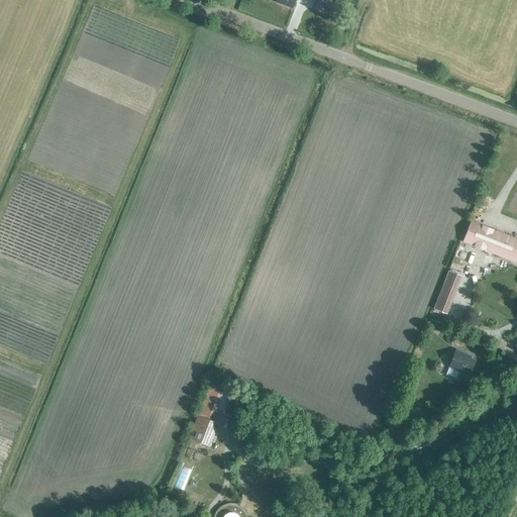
[(275,0),(275,3),(292,9),(295,0),(275,0)]
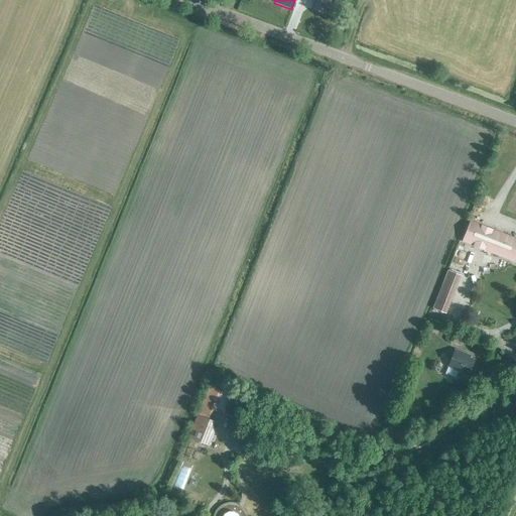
[(327,14),(331,0),(314,0),(312,9),(327,14)]
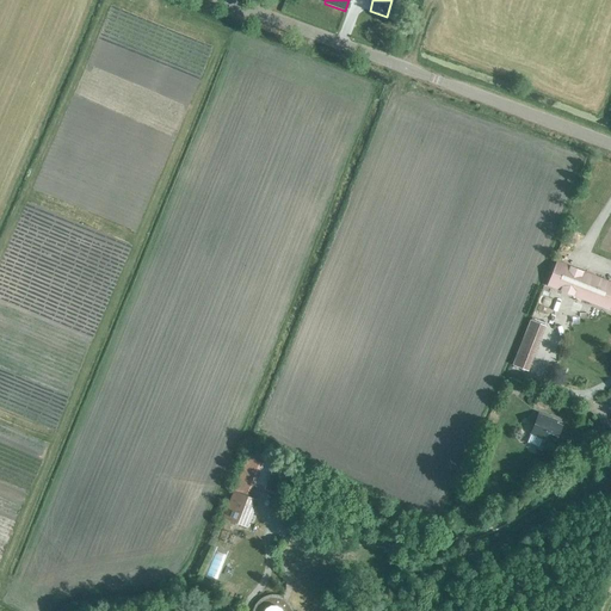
[(610,306),(610,282),(557,261),(547,287),(609,310),(610,307),(610,306)]
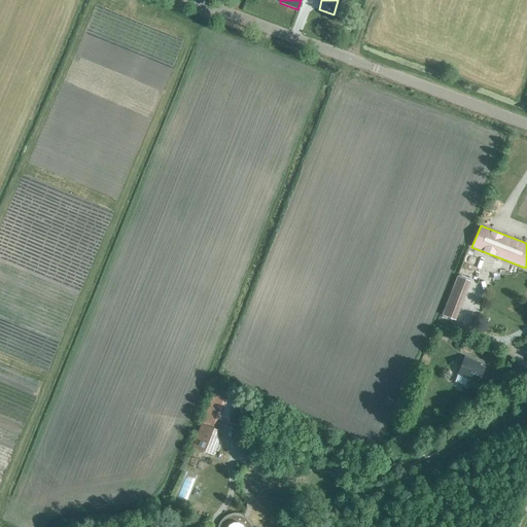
[(455,321),(470,282),(458,277),(443,316),(455,321)]
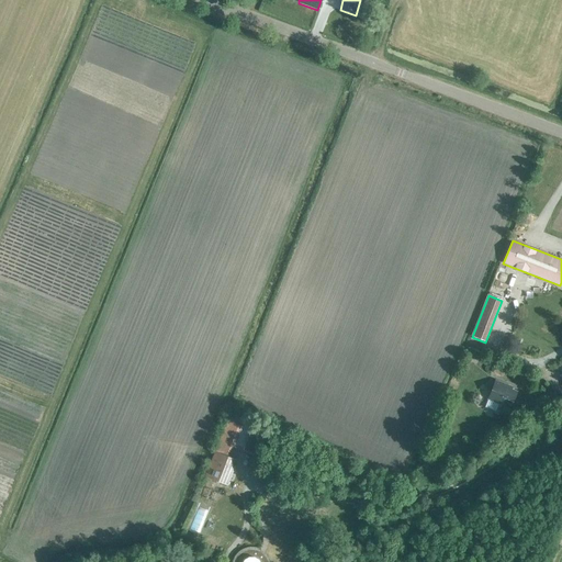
[(469,355),(479,359),(482,351),(471,348),(469,355)]
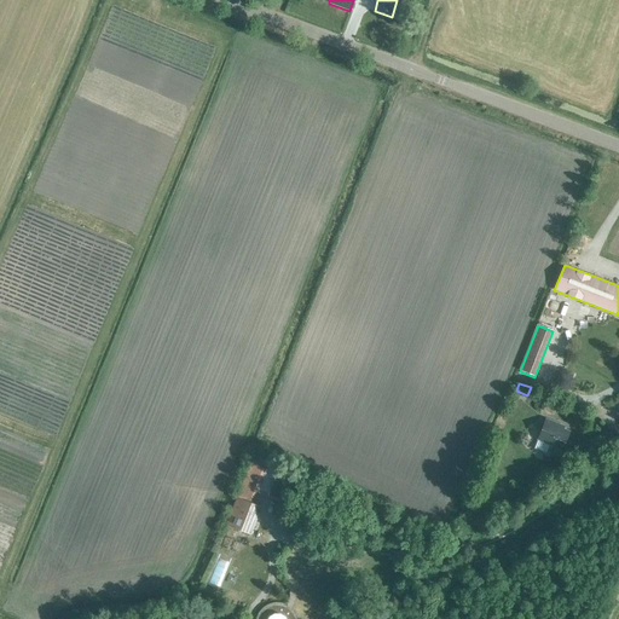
[(566,444),(571,432),(565,428),(565,426),(545,418),(537,441),(551,446),(555,439),(566,444)]
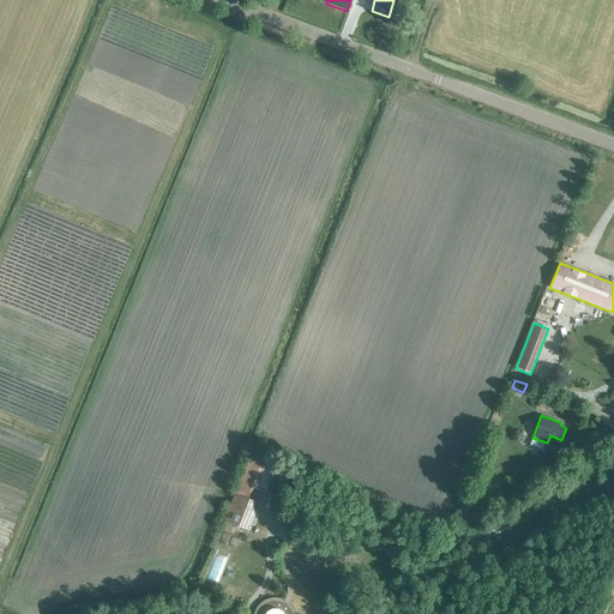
[(251,452),(245,469),(257,474),(263,457),(251,452)]
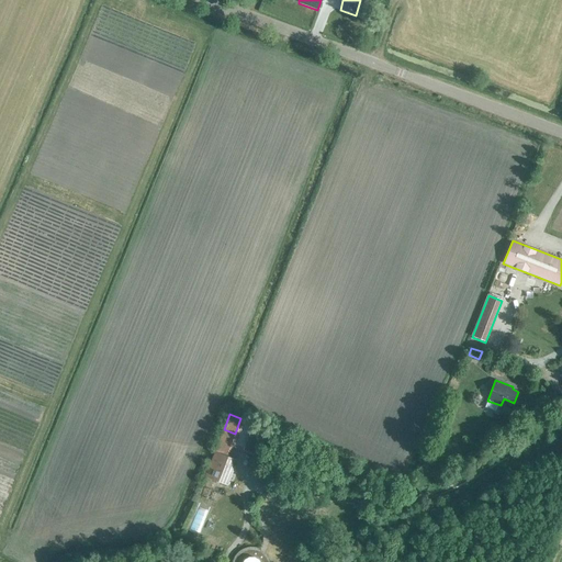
[(235,434),(224,429),(204,475),(226,484),(236,461),(225,457),(235,434)]
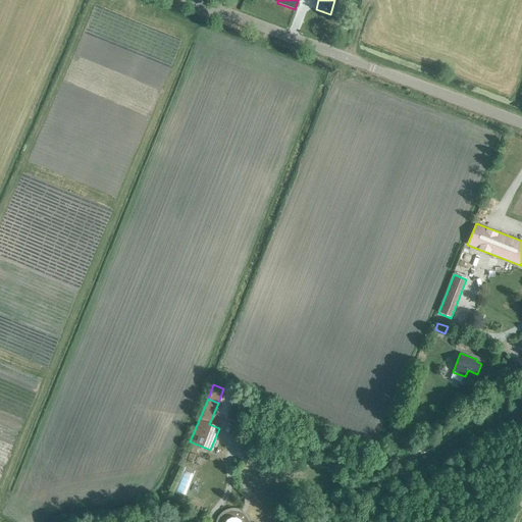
[(238,400),(233,410),(239,412),(244,403),(238,400)]
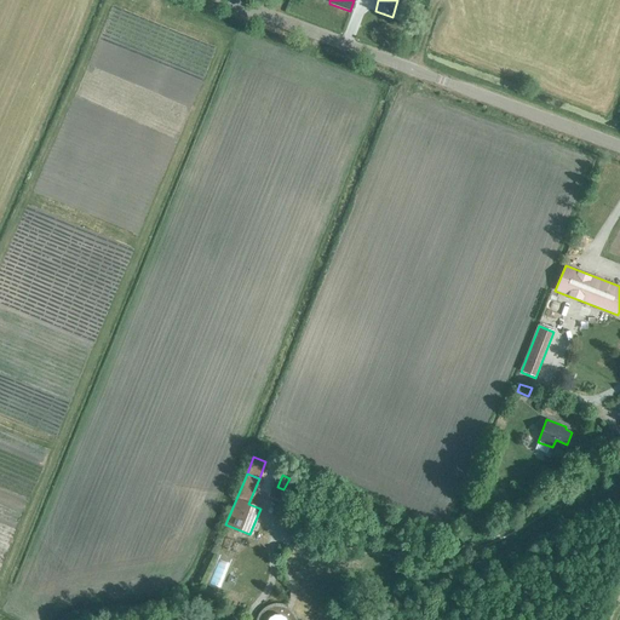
[(296,619),(294,614),(286,607),(281,604),(276,604),(270,606),(264,608),(260,610),(256,616),(253,619),(296,619)]
